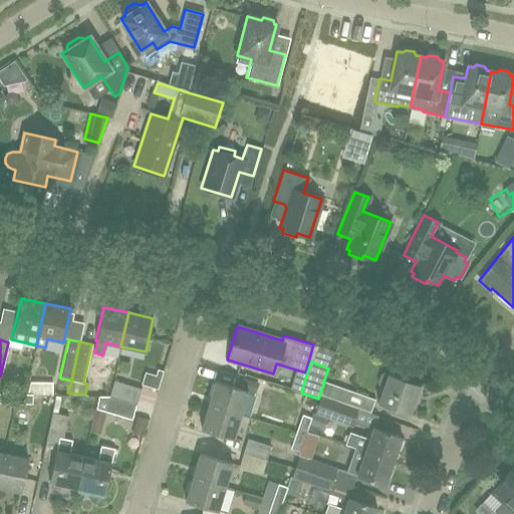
[(419,384),(388,373),(384,372),(381,373),(377,381),(380,387),(382,388),(377,404),(409,415),(419,384)]
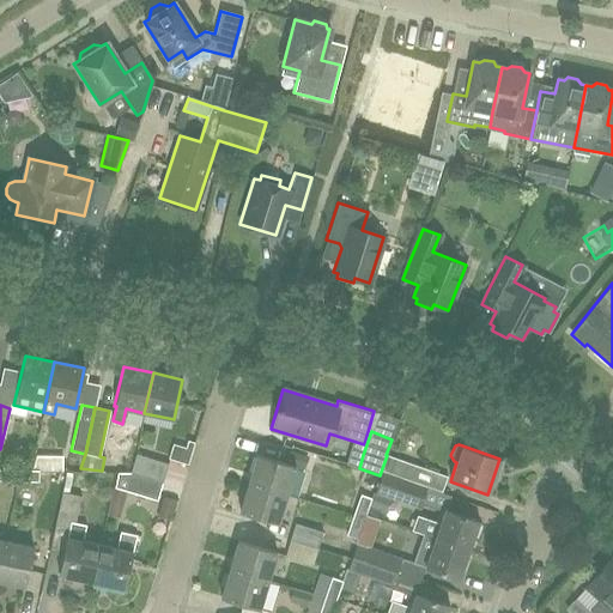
[(134,460),(129,472),(162,481),(168,463),(135,454),(134,460)]
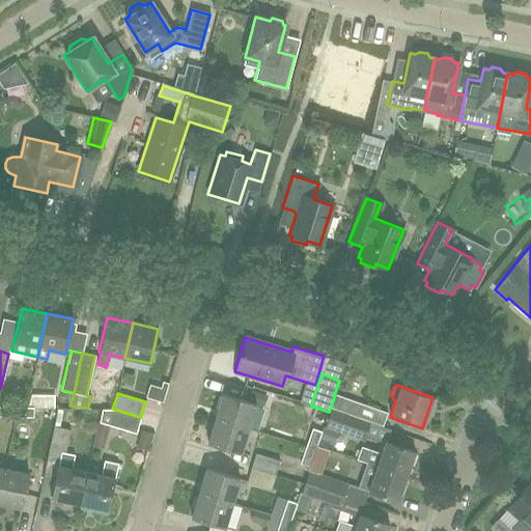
[(221,394),(214,419),(248,428),(255,403),(221,394)]
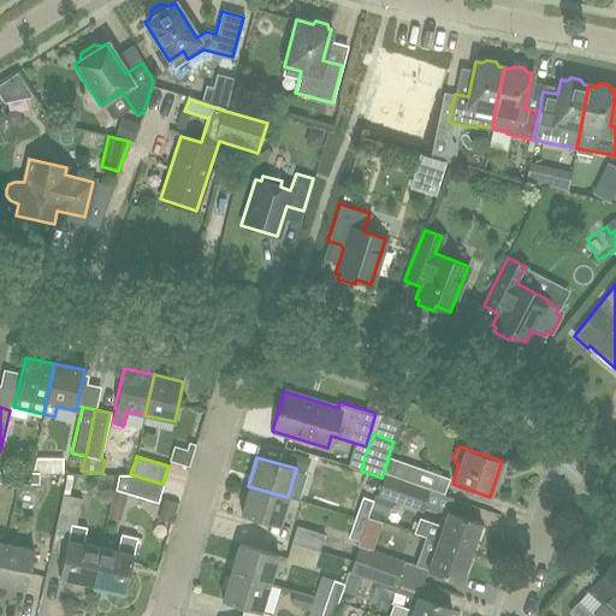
[(448,480),(389,457),(383,474),(430,490),(443,495),(448,480)]
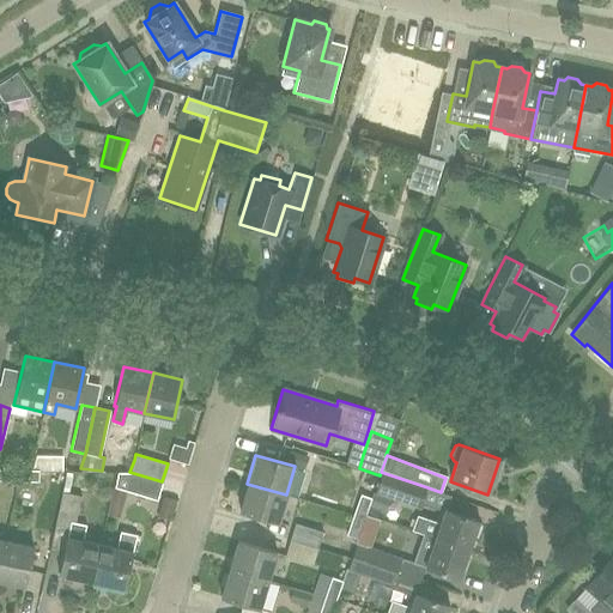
[(189,495),(196,461),(174,456),(167,490),(189,495)]
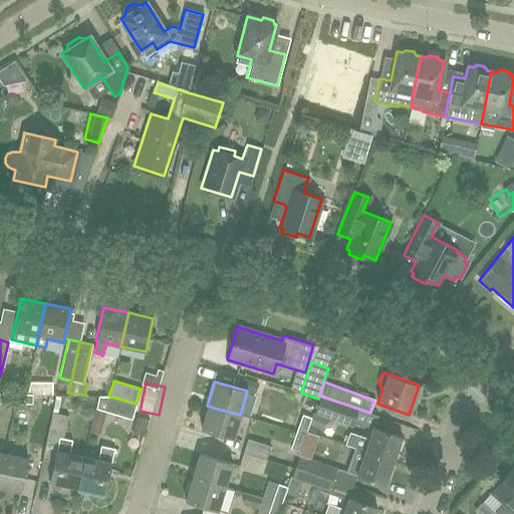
[(31,404),(31,395),(32,395),(14,394),(14,404),(31,404)]
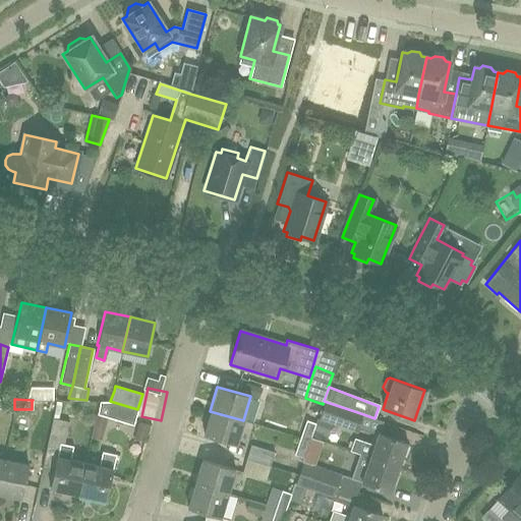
[(132,425),(137,409),(110,401),(100,401),(94,424),(104,427),(107,417),(132,425)]
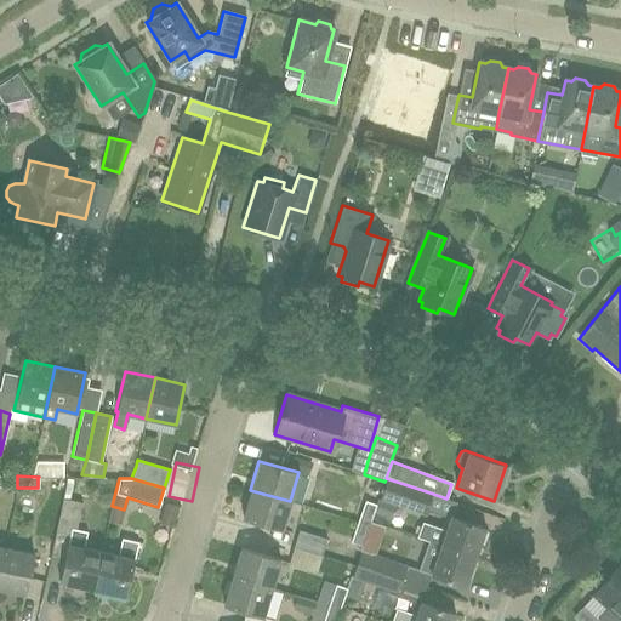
[(427,511),(433,494),(386,478),(385,482),(386,482),(377,505),(371,522),(382,525),(385,518),(391,520),(396,506),(425,516),(427,511)]
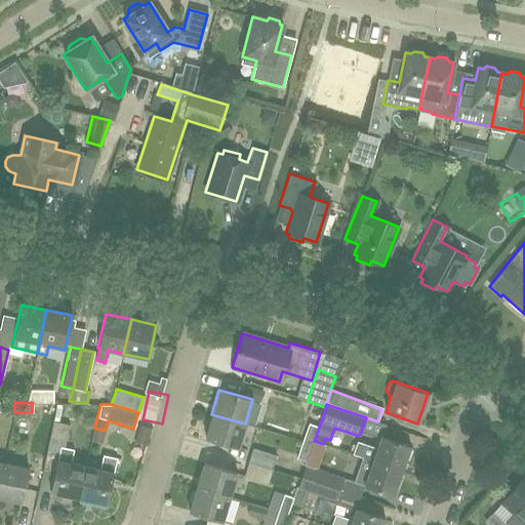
[(238,448),(245,423),(211,414),(205,439),(238,448)]
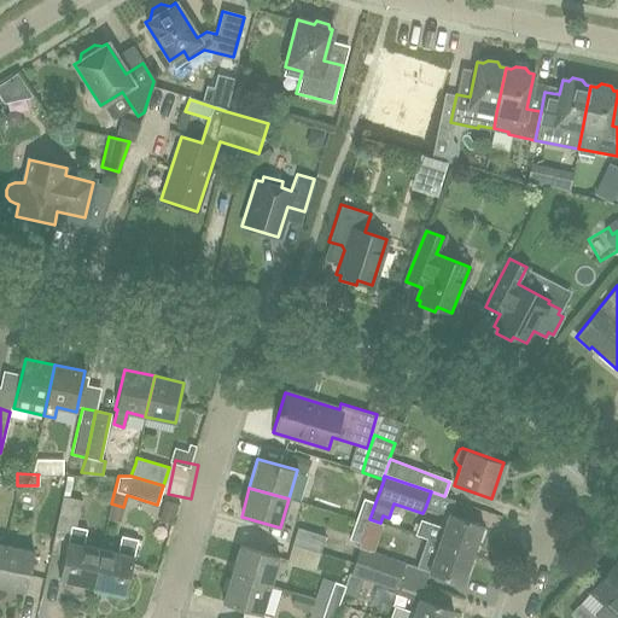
[(482,525),(450,514),(455,500),(444,496),(431,491),(425,508),(448,514),(443,528),(420,519),(414,534),(471,554),(482,525)]
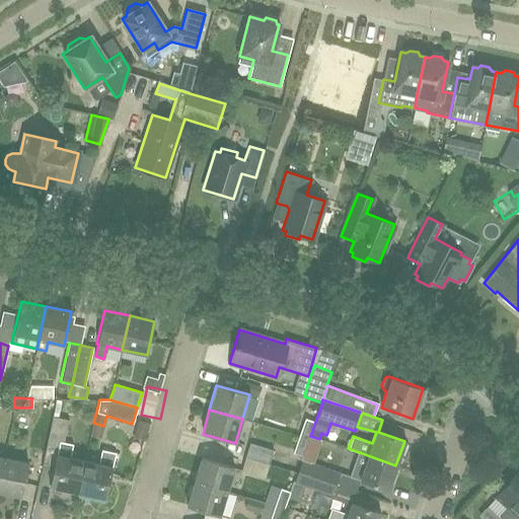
[(69,457),(72,444),(63,442),(68,420),(53,417),(47,446),(57,448),(49,487),(51,487),(51,492),(61,494),(63,490),(77,493),(84,460),(69,457)]
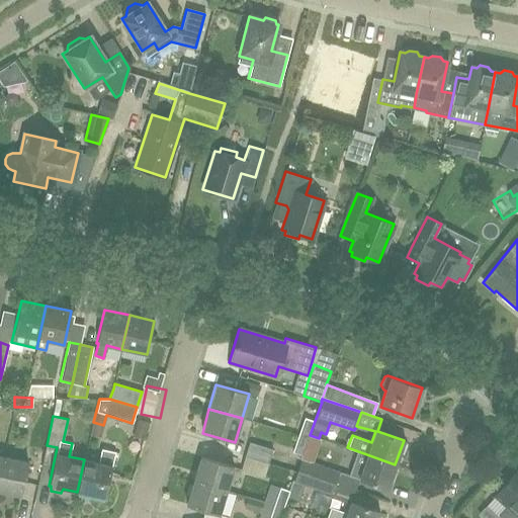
[(310,435),(315,421),(312,420),(304,418),(298,434),(309,438),(310,435)]
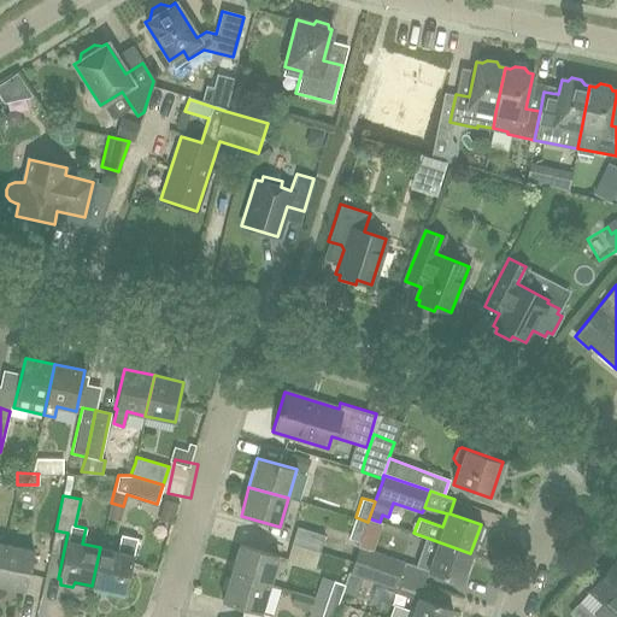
[(381,522),(380,522),(369,518),(368,522),(358,547),(354,559),(399,575),(404,562),(372,550),(381,522)]
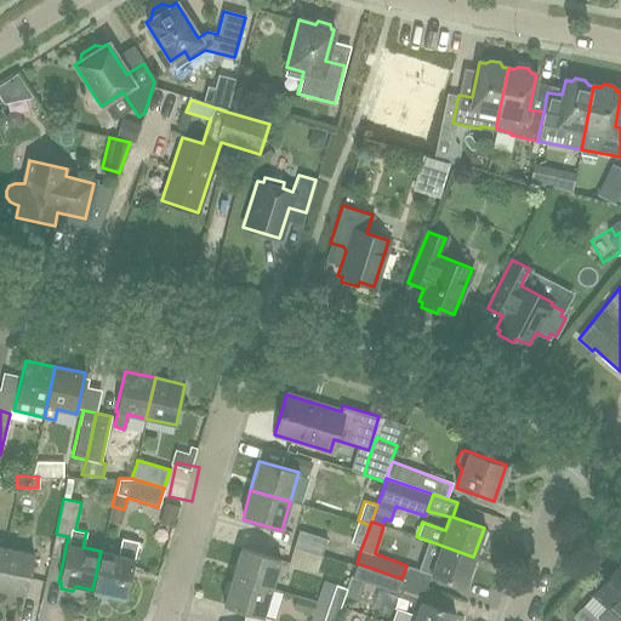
[(298,530),(294,547),(320,556),(326,539),(298,530)]
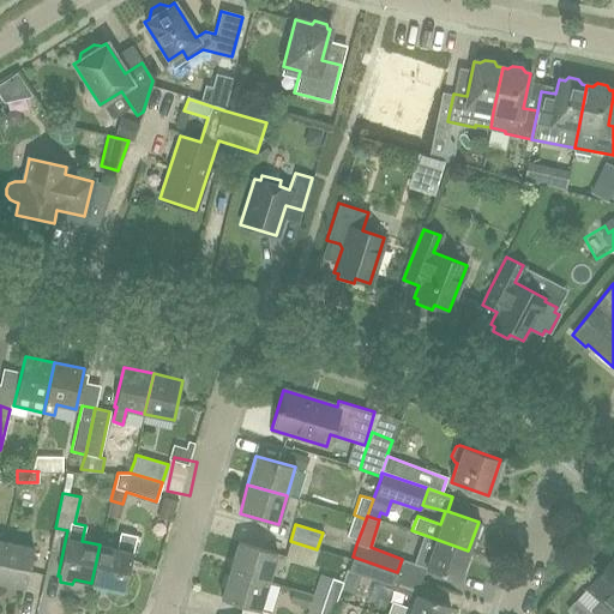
[(458,579),(468,551),(411,530),(411,531),(435,540),(425,567),(458,579)]
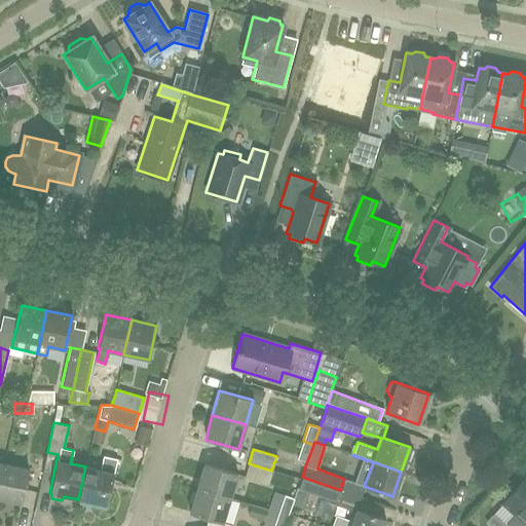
[(113,474),(113,473),(116,459),(103,456),(100,471),(85,466),(78,499),(106,505),(113,474)]
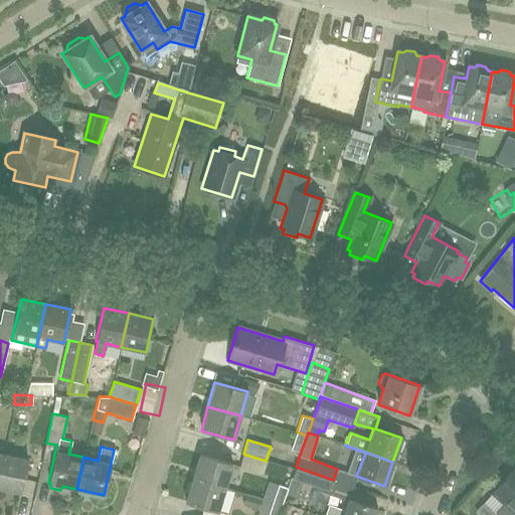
[(199,454),(192,478),(224,488),(231,464),(199,454)]
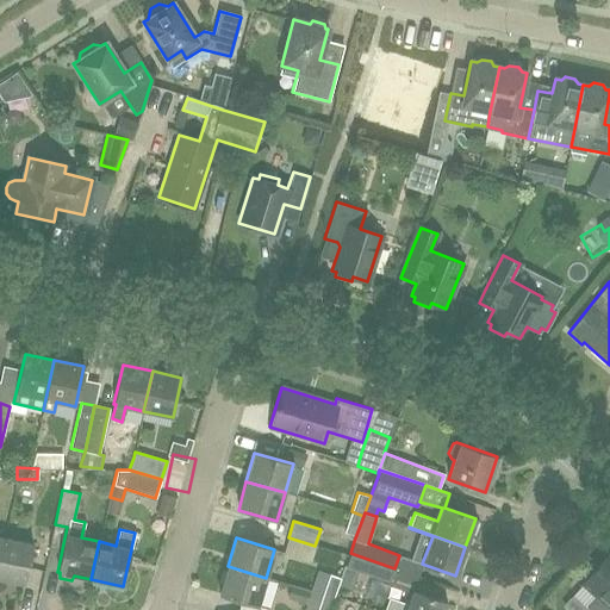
[(32,545),(4,539),(0,553),(0,578),(24,584),(32,545)]
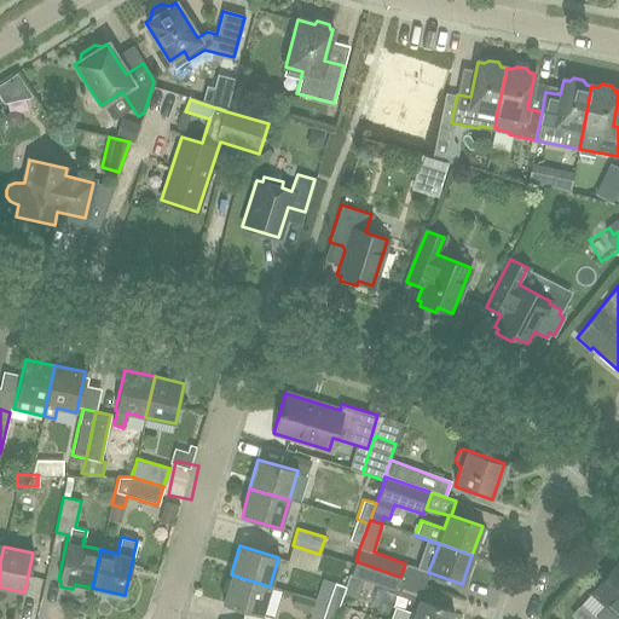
[(400,577),(356,561),(351,574),(348,574),(345,586),(345,588),(342,594),(357,597),(362,580),(395,593),(400,577)]
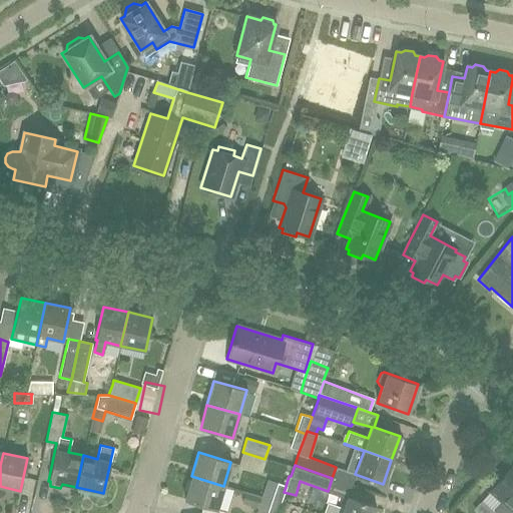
[(489,492),(502,503),(494,510),(497,512),(512,512),(512,467),(512,466),(489,492)]
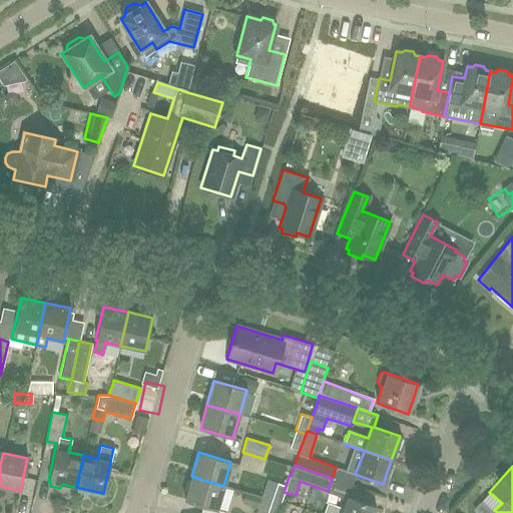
[(216,509),(223,486),(191,476),(184,500),(216,509)]
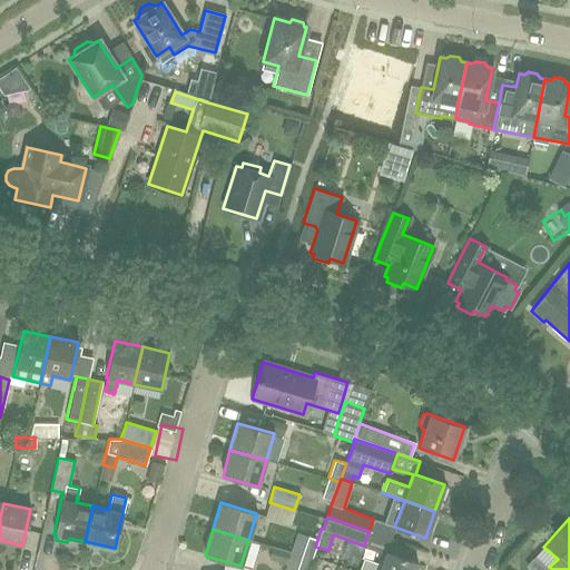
[(312,558),(315,547),(317,541),(317,540),(296,533),(291,552),(312,558)]
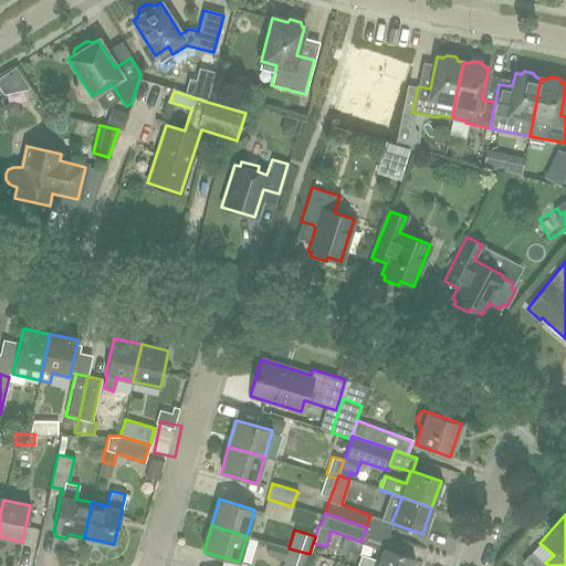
[(305,565),(310,554),(289,548),(282,565),(305,565)]
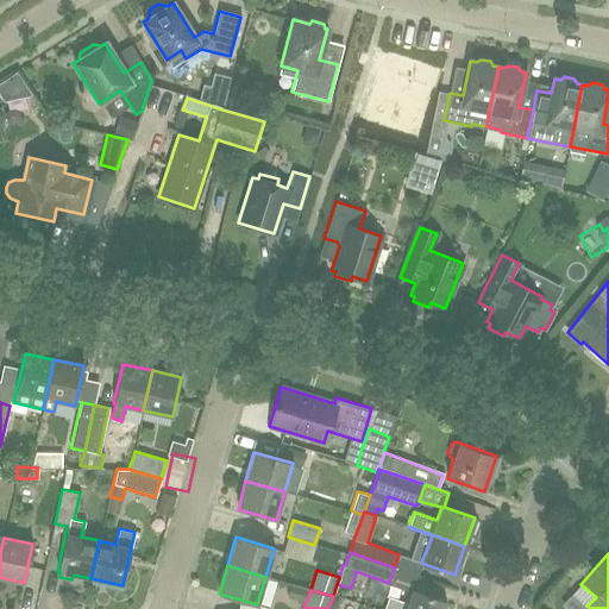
[(443,608),(445,601),(412,590),(407,603),(388,596),(383,608),(443,608)]
